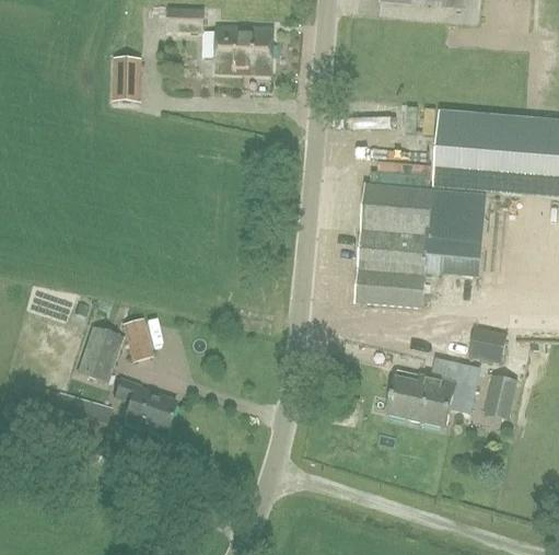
[(204,7),(169,4),(165,31),(201,32),(204,7)]
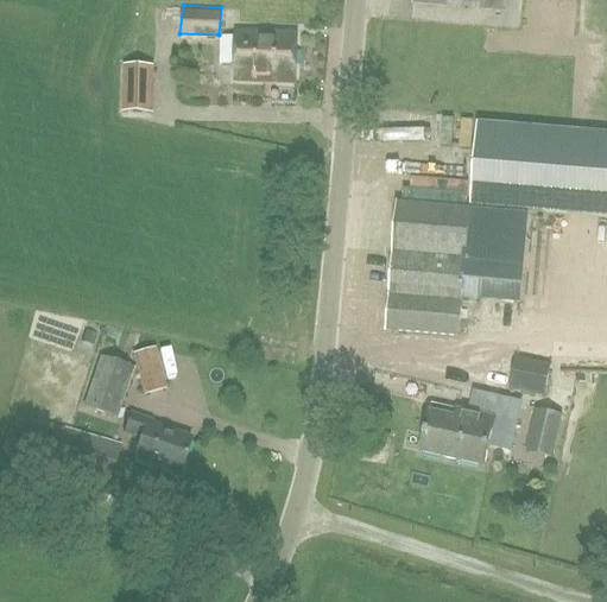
[(228,70),(292,77),(298,29),(234,21),(228,70)]
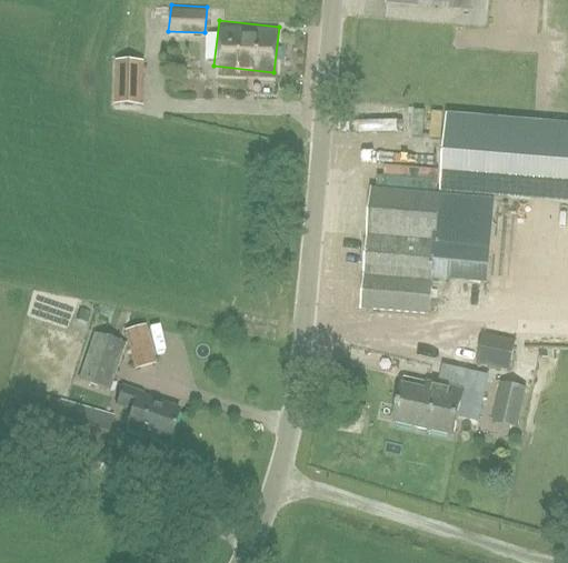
[(140,101),(141,57),(115,56),(113,101),(140,101)]
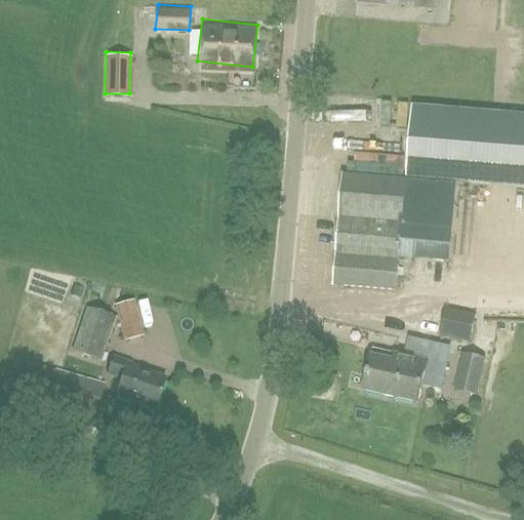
[(523,183),(523,112),(411,103),(405,173),(523,183)]
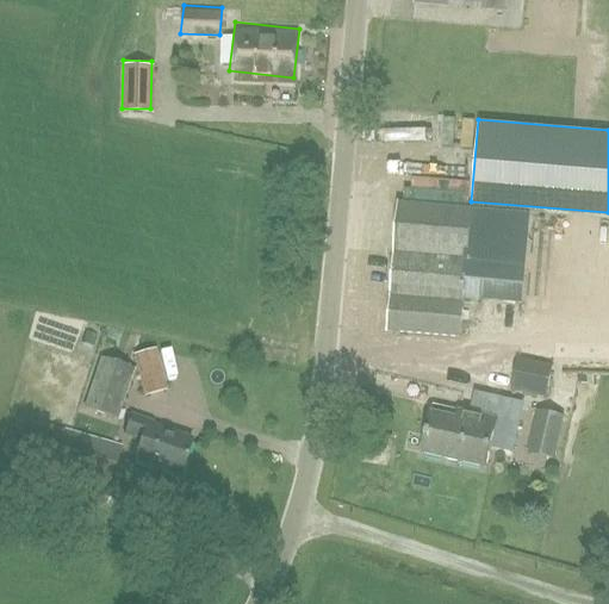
[(521,300),(528,211),(398,199),(386,327),(459,334),(463,299),(480,302),(482,297),(521,300)]
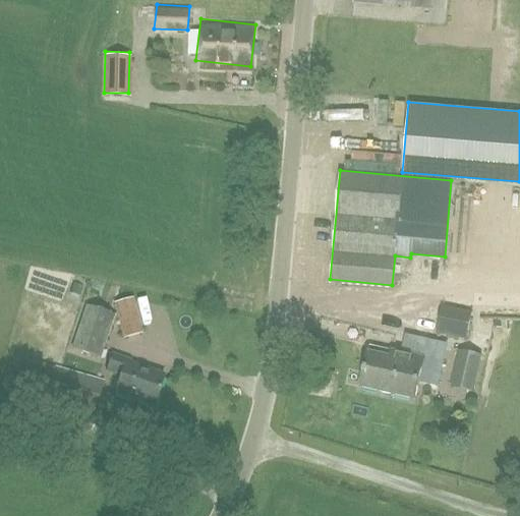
[(421,284),(424,264),(412,263),(409,282),(421,284)]
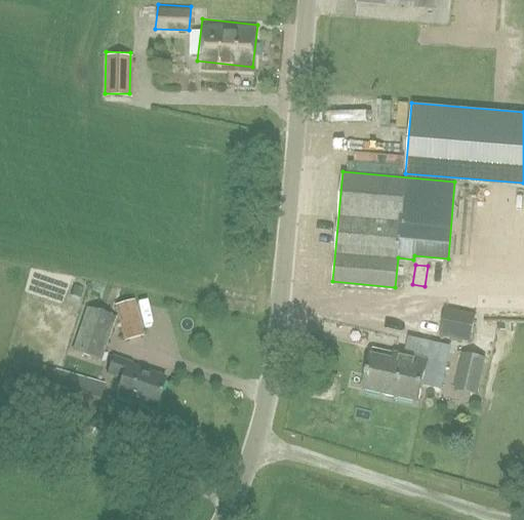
[(152,295),(142,296),(146,326),(156,325),(152,295)]
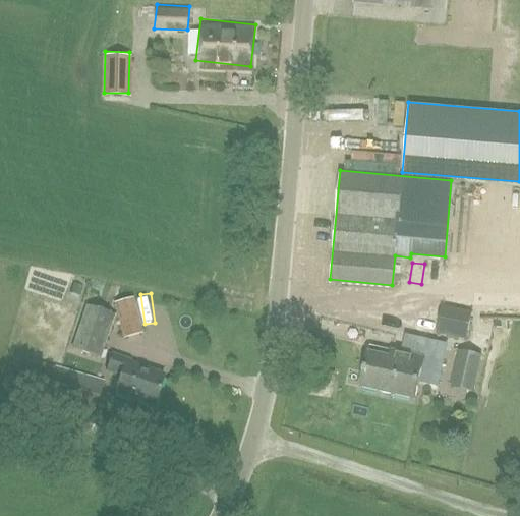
[(465,335),(470,307),(441,301),(436,329),(465,335)]
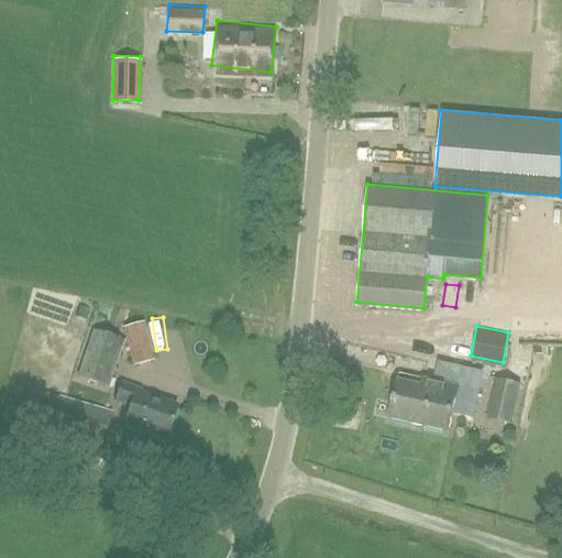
[(91,327),(76,373),(107,383),(122,337),(91,327)]
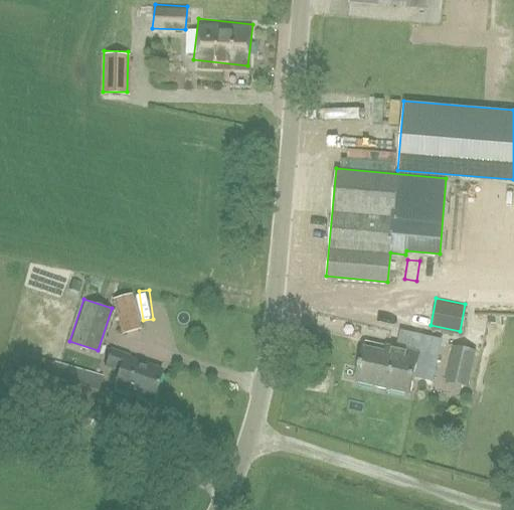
[(355,378),(382,385),(391,344),(385,342),(384,349),(363,345),(355,378)]
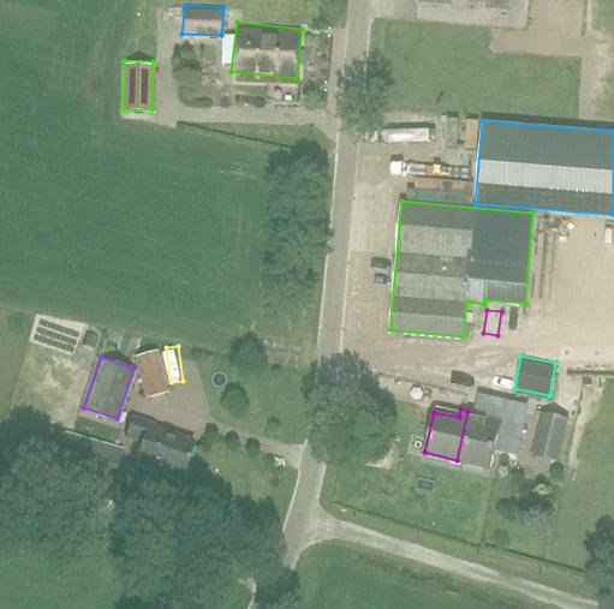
[(562,440),(568,416),(541,409),(535,433),(562,440)]
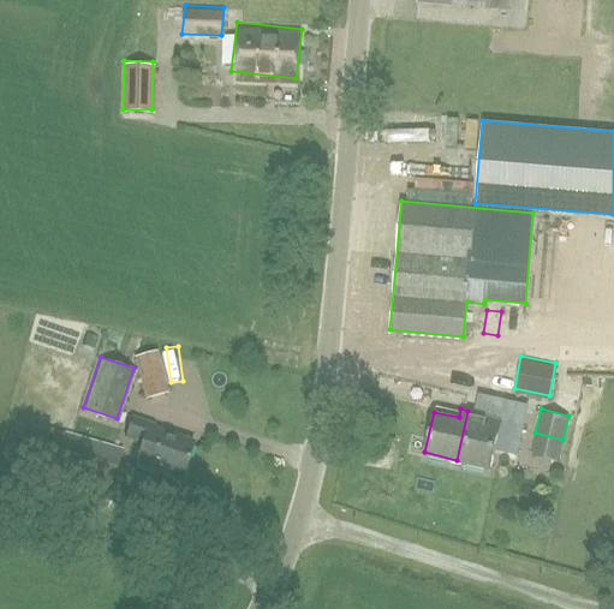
[(507,435),(511,421),(468,411),(457,460),(488,467),(496,433),(507,435)]
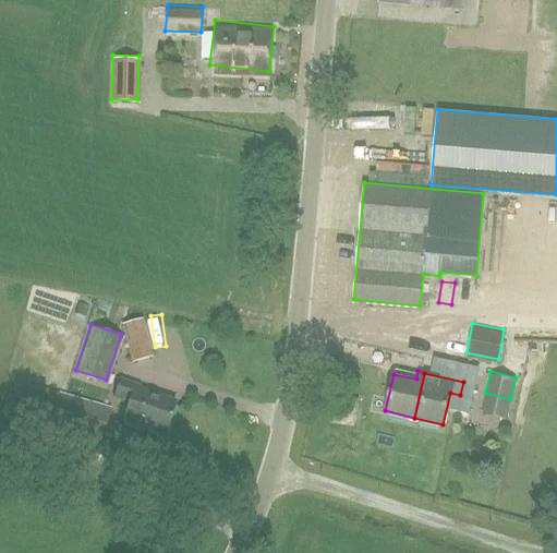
[(161,430),(172,398),(135,385),(136,382),(118,376),(113,392),(126,396),(120,416),(161,430)]
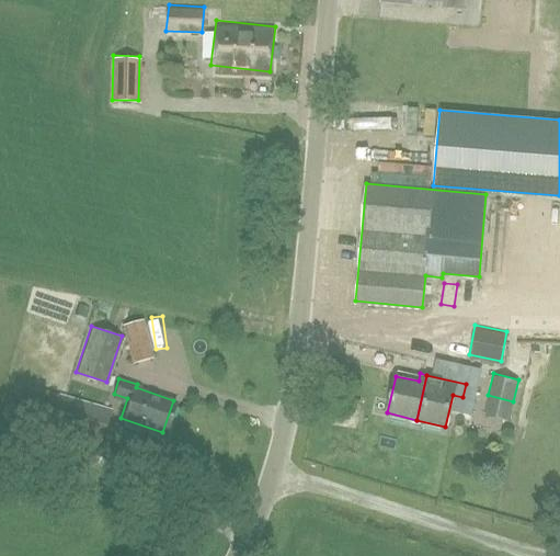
[(101,442),(110,408),(25,384),(15,418),(101,442)]
